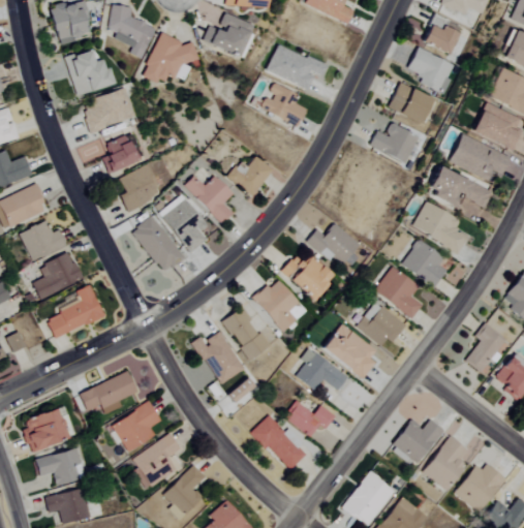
[(51,7),(59,43),(89,36),(85,18),(89,17),(85,0),(51,7)]
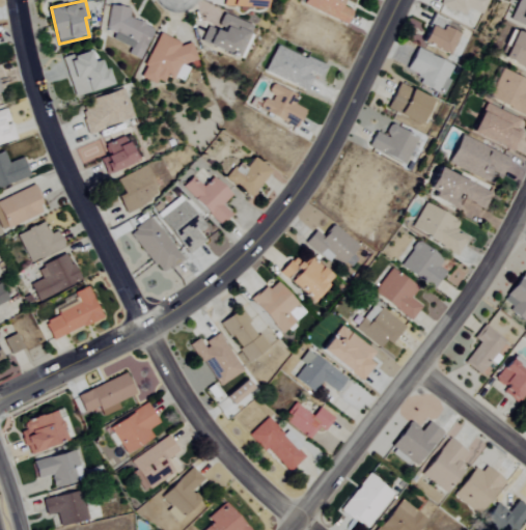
[(351,22),(356,9),(344,5),(347,0),(310,0),(308,5),(351,22)]
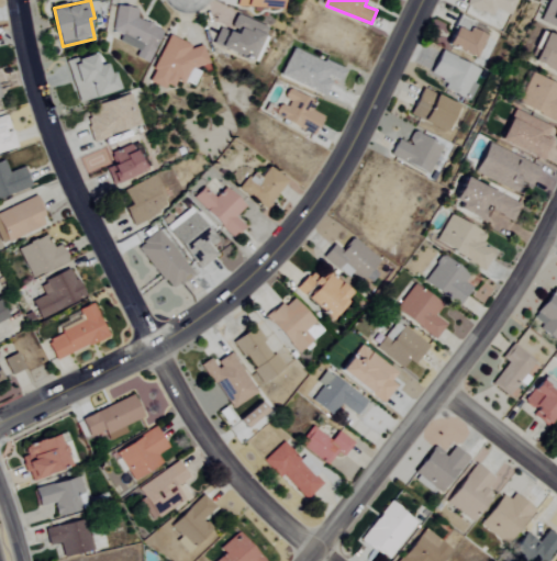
[(470,0),(469,3),(497,17),(500,8),(515,14),(522,0),(470,0)]
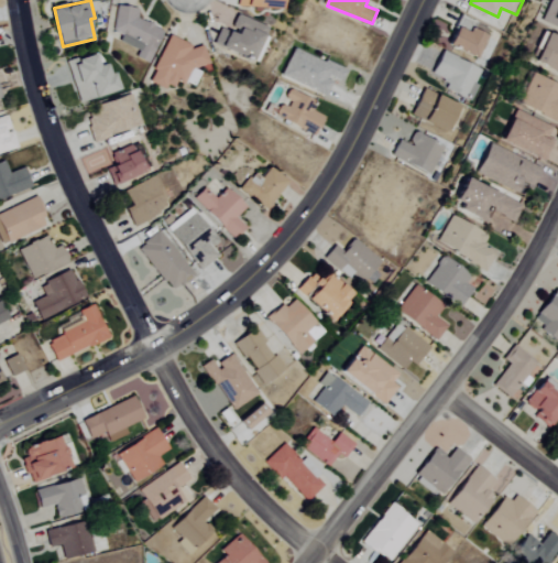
[(551,0),(543,22),(557,29),(557,0),(551,0)]
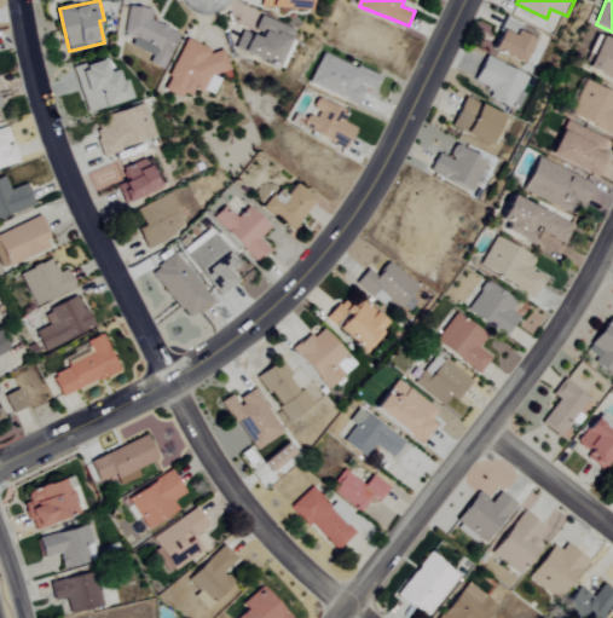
[(125,33),(138,38),(134,45),(156,55),(154,62),(168,68),(183,30),(152,19),(156,11),(136,4),(125,33)]
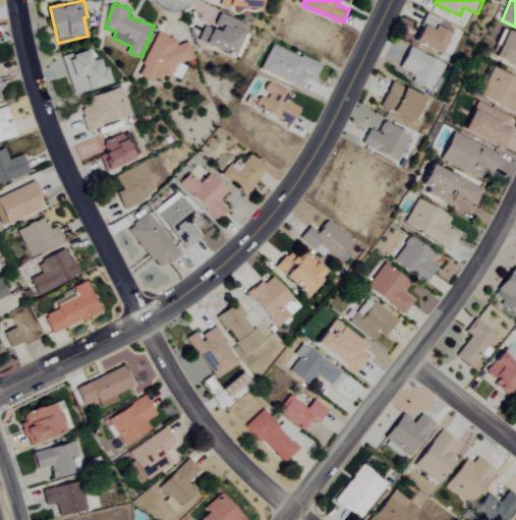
[(201,40),(238,55),(251,24),(221,12),(215,26),(207,23),(201,40)]
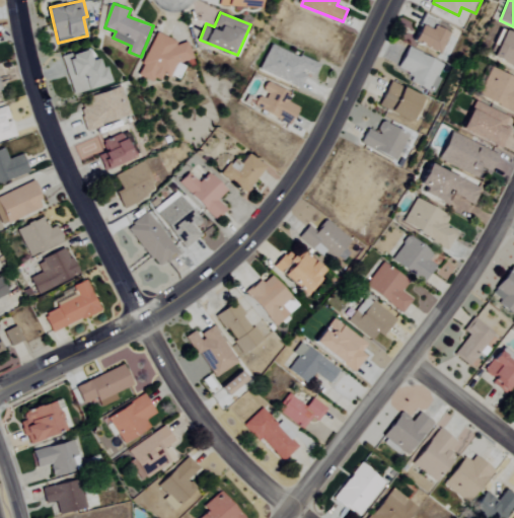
[(438,26),(440,19),(427,14),(417,44),(443,53),(450,30),(438,26)]
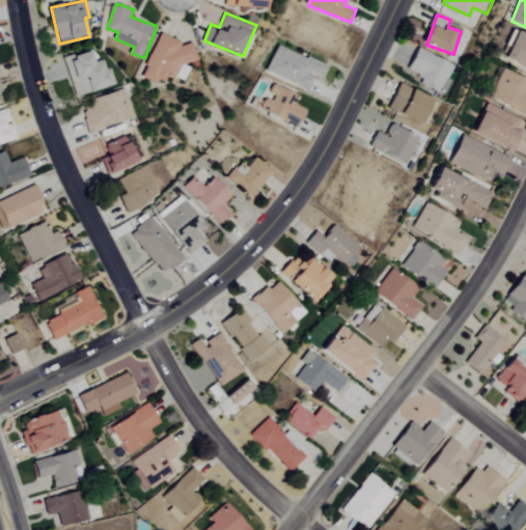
[(525,34),(516,31),(505,60),(525,66),(525,34)]
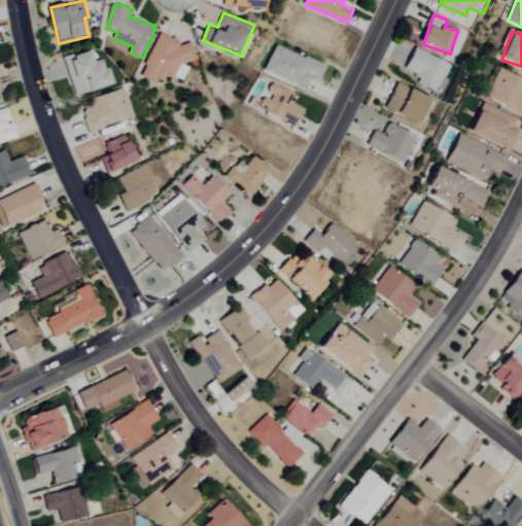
[(190,62),(197,47),(161,32),(142,75),(164,83),(168,73),(184,79),(192,63),(190,62)]
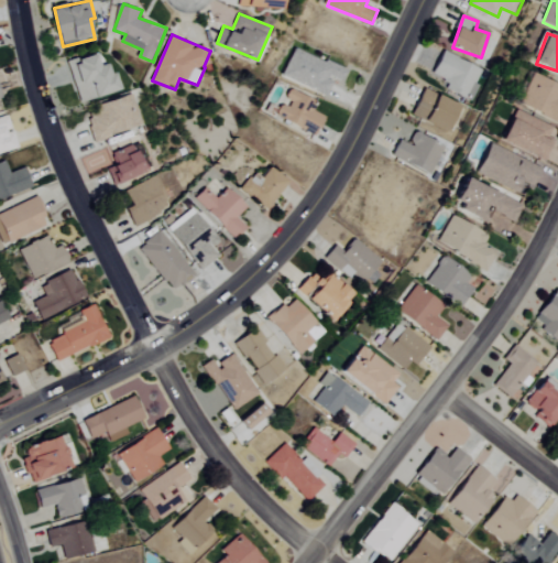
[(330,94),(336,78),(345,82),(349,68),(297,49),(286,77),(330,94)]
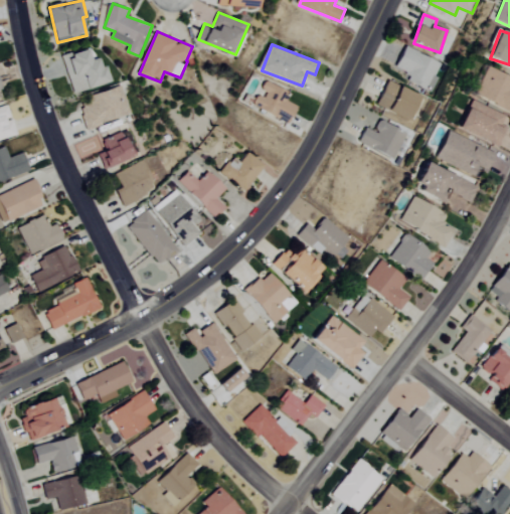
[(101,67),(96,47),(64,55),(74,93),(112,82),(107,65),(101,67)]
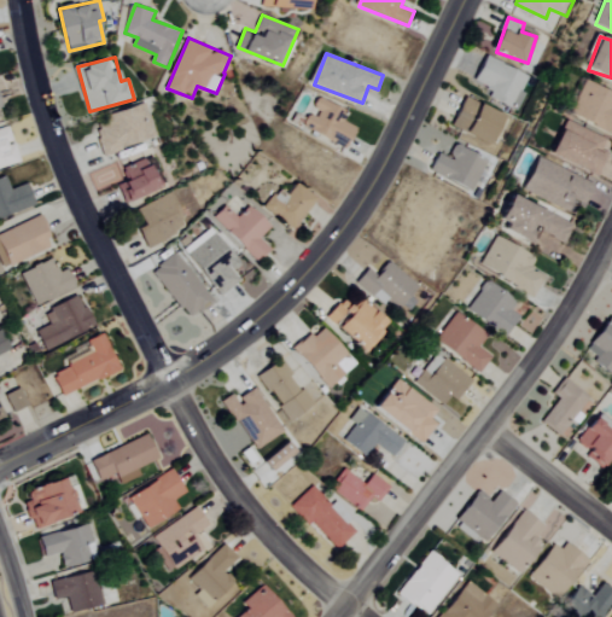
[(523,109),(529,92),(525,91),(532,74),(487,57),(477,81),(494,87),(490,97),(523,109)]
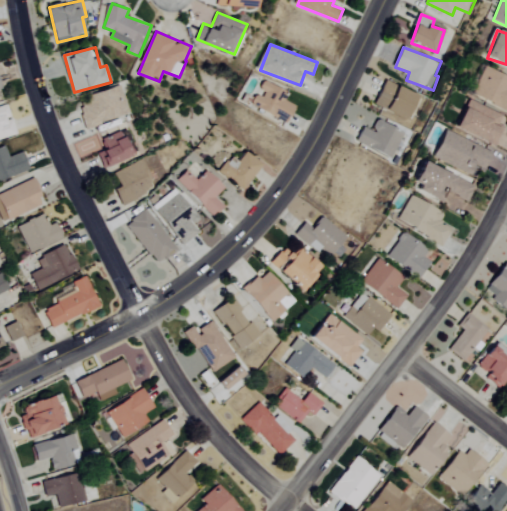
[(506,75),(485,65),(472,94),(506,109),(506,75)]
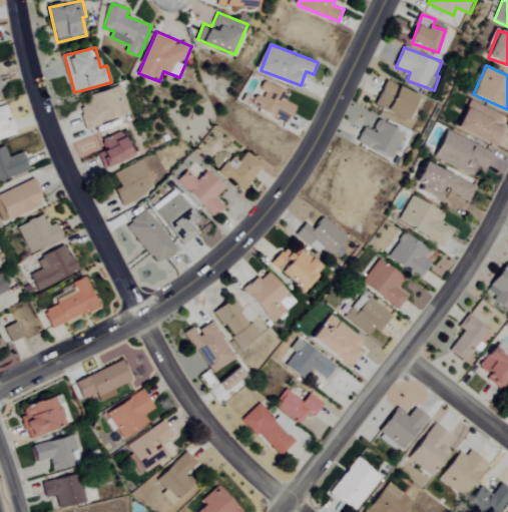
[(422,95),(389,79),(377,104),(410,119),(422,95)]
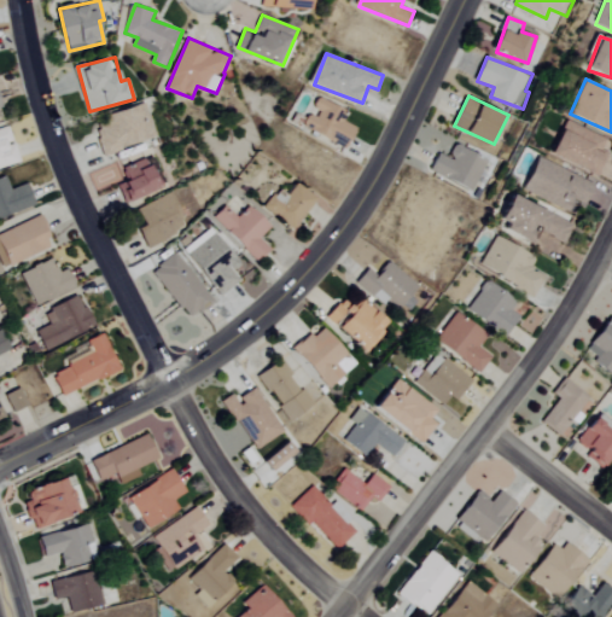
[(351,110),(321,98),(315,111),(313,110),(306,128),(350,146),(359,126),(347,121),(351,110)]
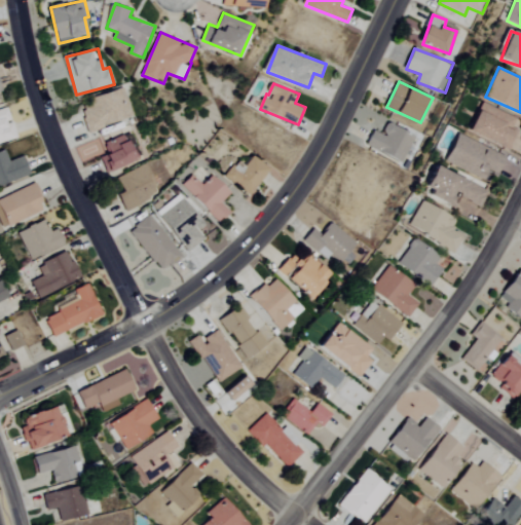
[(135,116),(124,86),(95,97),(97,103),(82,108),(90,132),(135,116)]
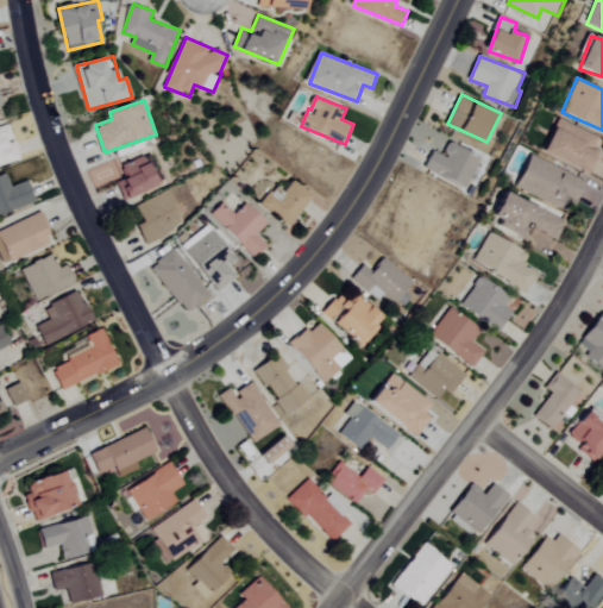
[(602,138),(558,118),(542,151),(588,171),(602,140),(602,138)]
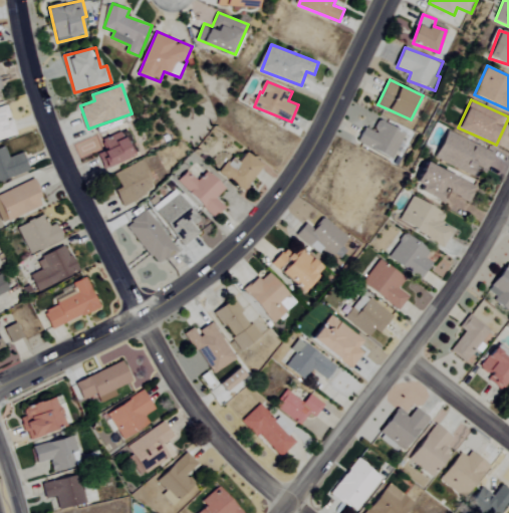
[(0,140),(18,135),(10,104),(0,106),(0,140)]
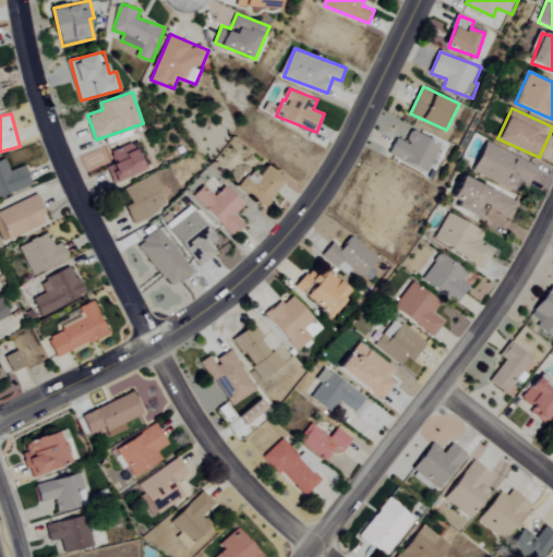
[(391,154),(433,172),(446,144),(413,130),(408,142),(398,137),(391,154)]
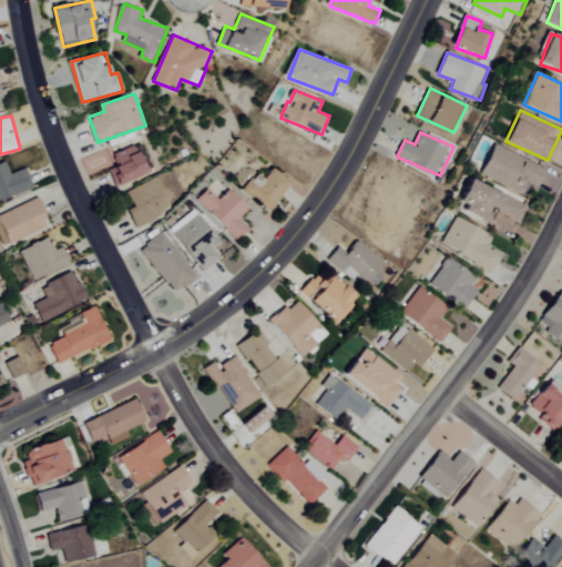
[(119,185),(149,172),(134,142),(104,155),(119,185)]
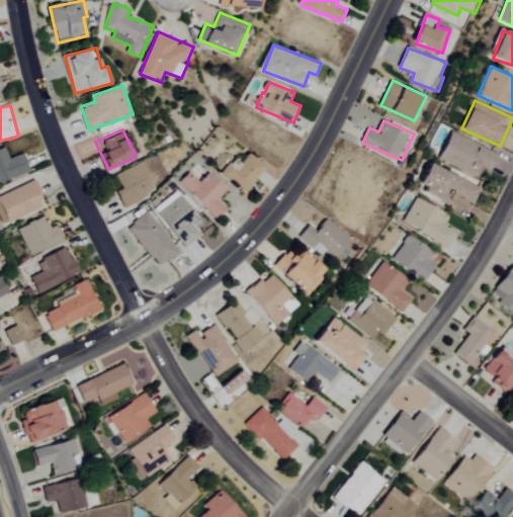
[(438,160),(482,179),(486,169),(491,171),(499,153),(450,132),(438,160)]
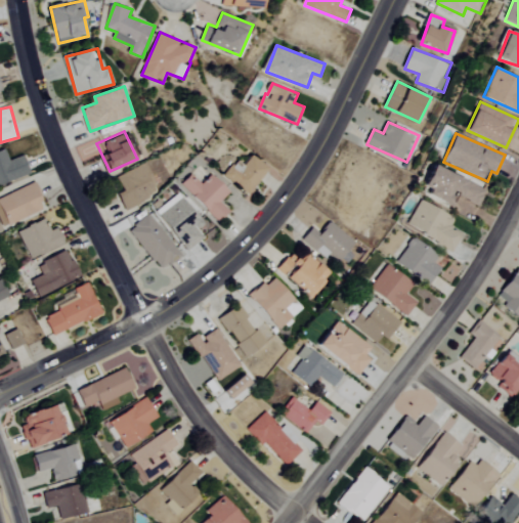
[(33,173),(26,155),(11,160),(7,148),(0,151),(0,183),(1,185),(33,173)]
